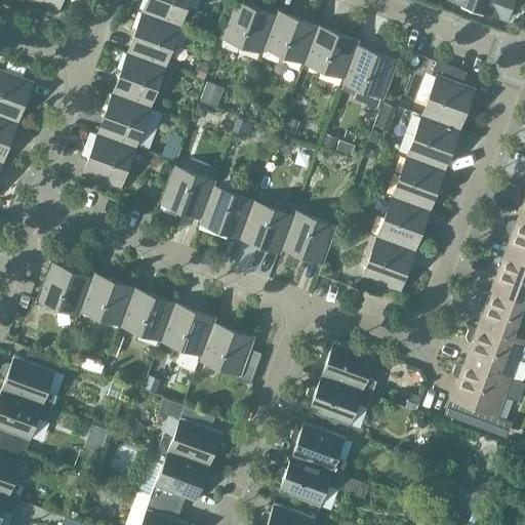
[(62,0),(32,0),(58,10),(62,0)]
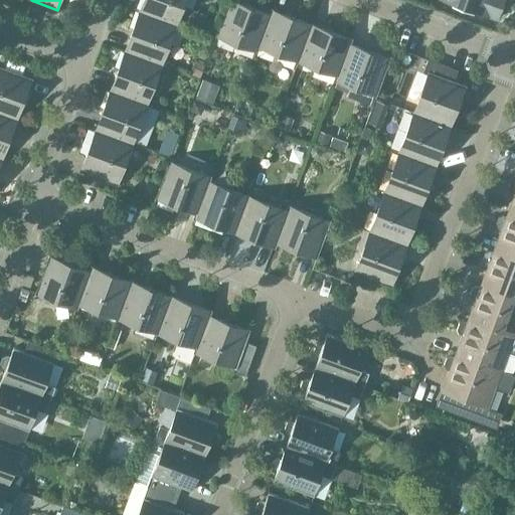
[(144,0),(140,11),(177,25),(185,0),(144,0)]
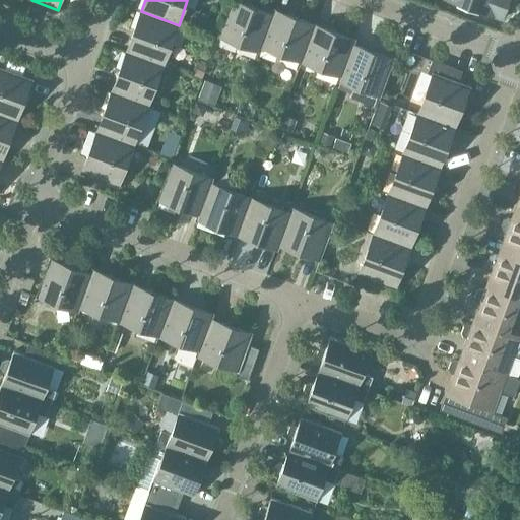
[(231,0),(217,37),(258,51),(273,9),(271,13),(234,0),(231,0)]
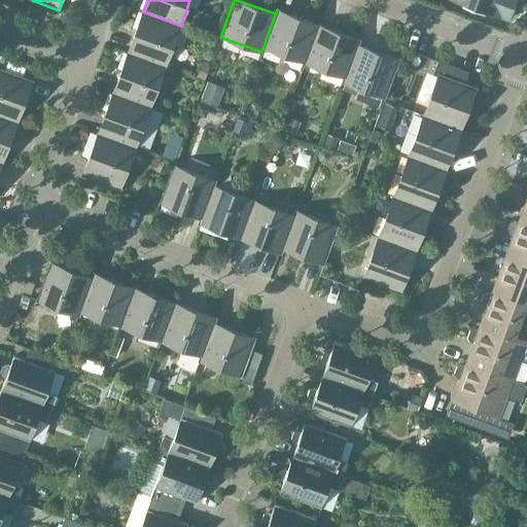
[(455,0),(510,21),(510,20),(516,15),(515,8),(517,0),(455,0)]
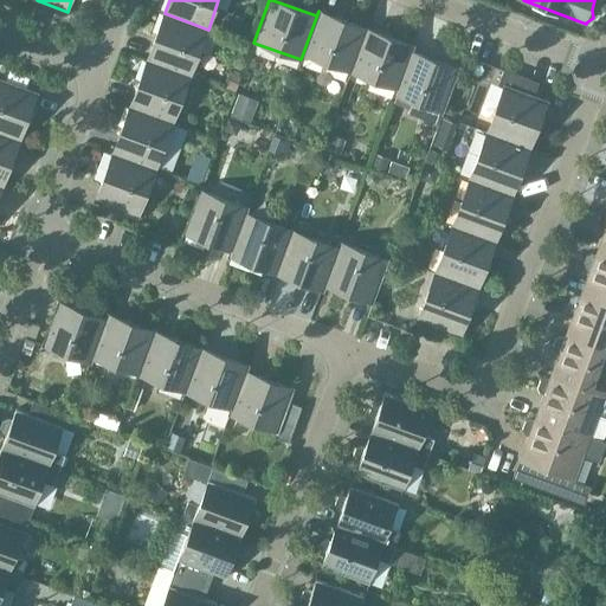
[(305,56),(350,72),(367,28),(318,11),(301,59),(303,60),(305,56)]
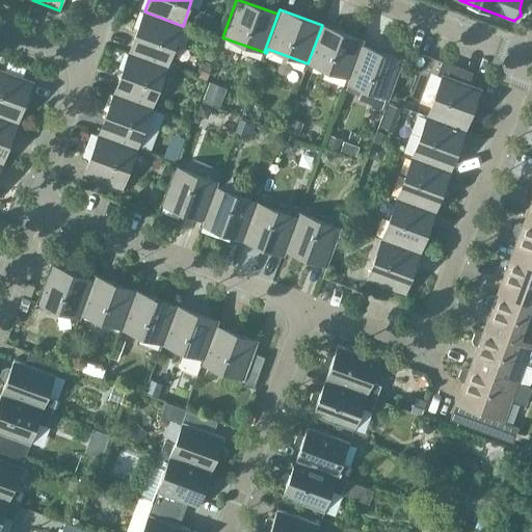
[(129,53),(167,67),(183,26),(144,11),(129,53)]
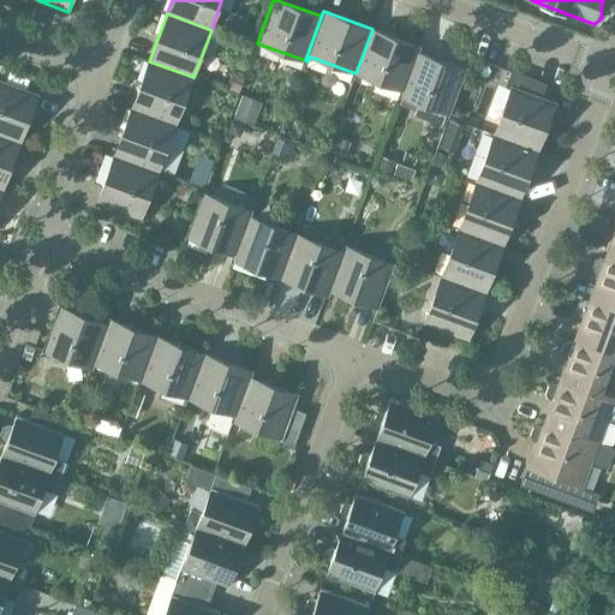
[(399,95),(401,96),(421,47),(372,29),(356,73),(401,90),(399,95)]
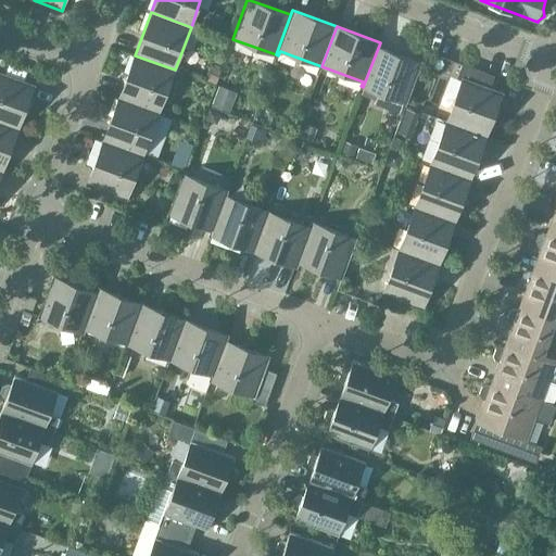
[(380,42),(363,87),(407,103),(421,63),(379,48),(380,42)]
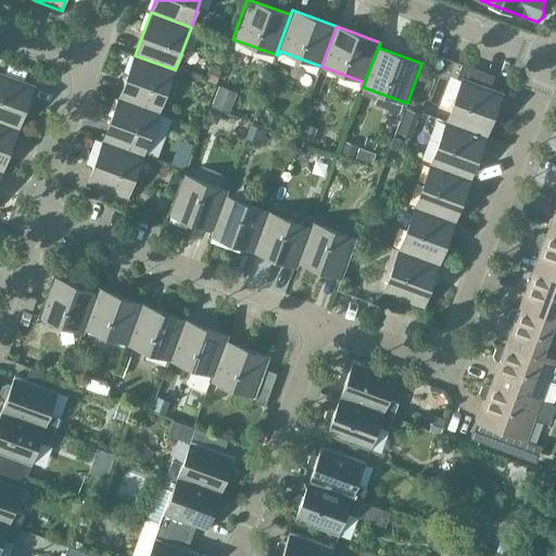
[(175,70),(135,55),(119,98),(160,113),(175,70)]
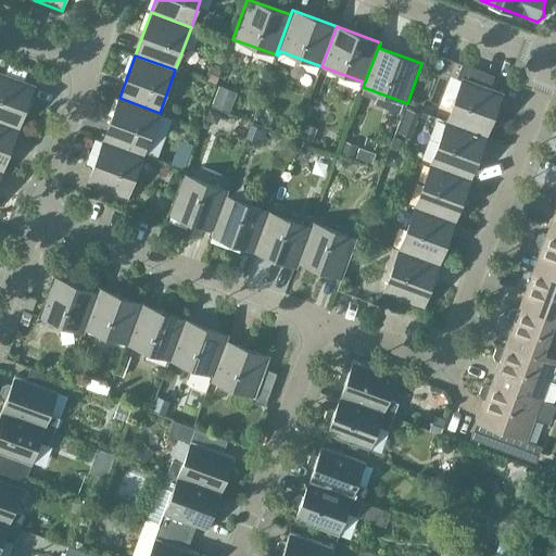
[(465,79),(490,88),(494,76),(462,64),(457,76),(463,78),(463,77),(465,78),(465,79)]
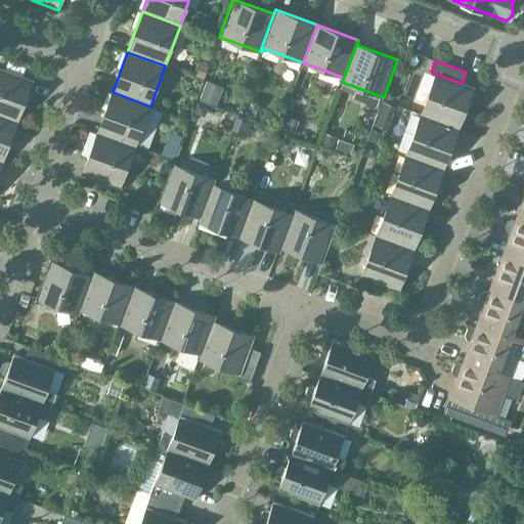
[(0,68),(0,115),(17,122),(33,80),(0,68)]
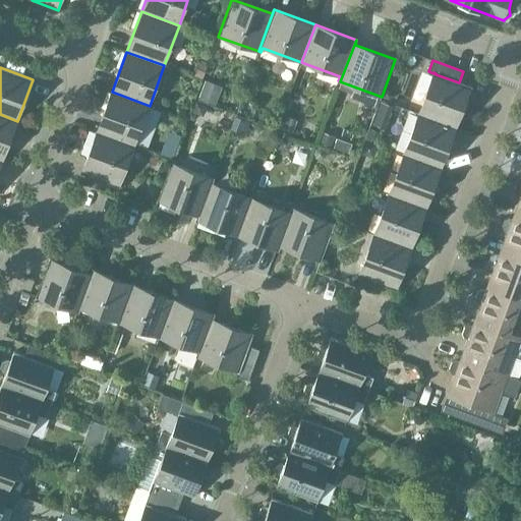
[(433,73),(418,114),(456,128),(471,87),(469,85),(469,87),(459,82),(436,74),(436,73),(433,72),(433,73)]
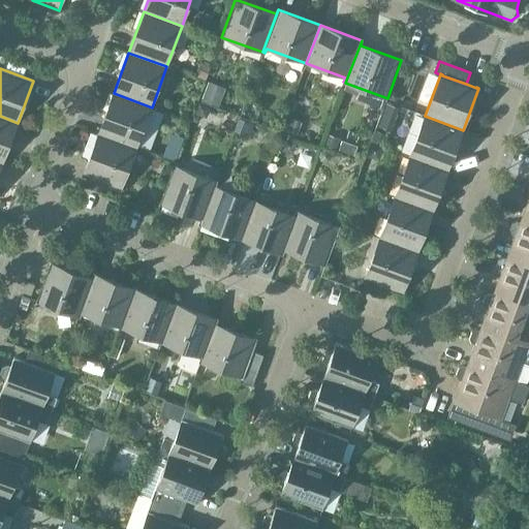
[(114,93),(98,134),(136,148),(152,107),(114,93)]
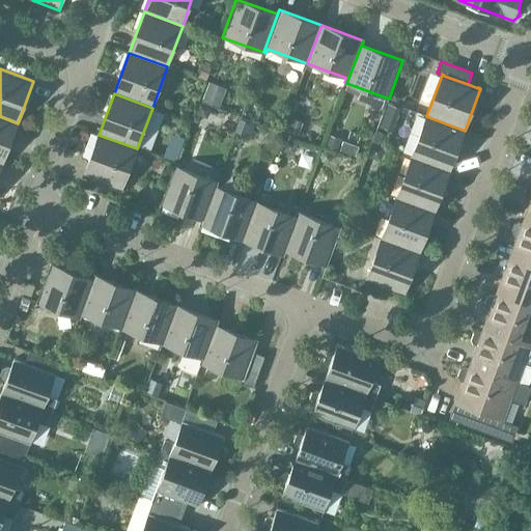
[(0,163),(2,164),(18,123),(0,116),(0,163)]
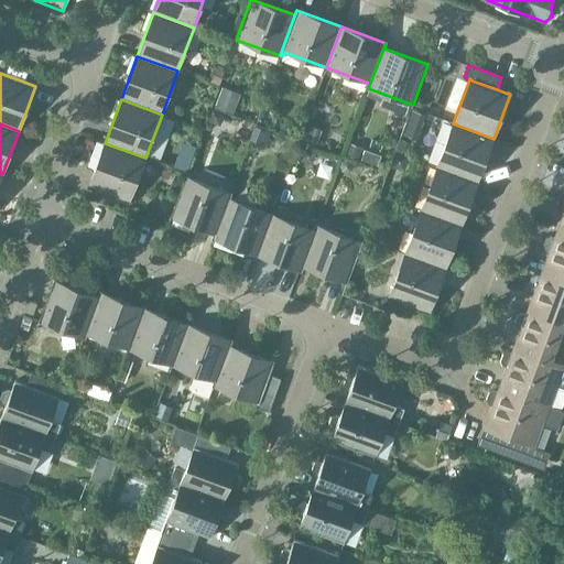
[(453,123),(437,166),(477,182),(494,139),(453,123)]
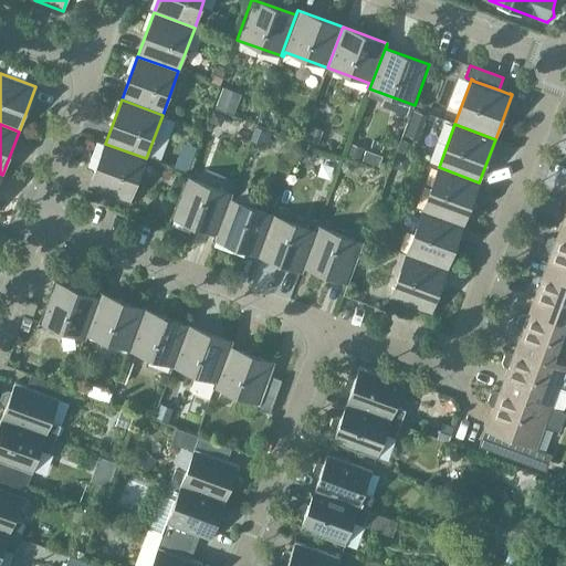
[(146,158),(105,144),(88,188),(129,203),(146,158)]
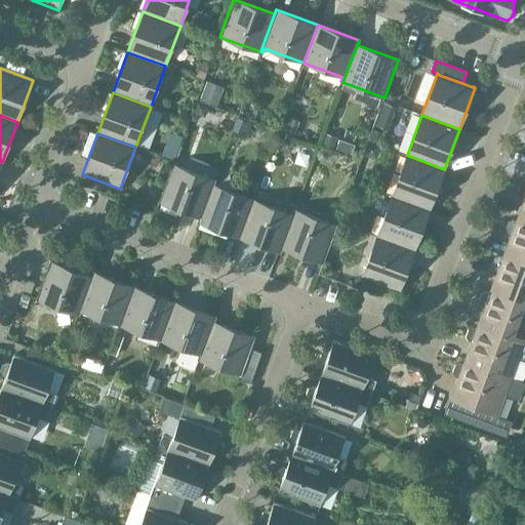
[(407,155),(392,196),(430,209),(444,169),(407,155)]
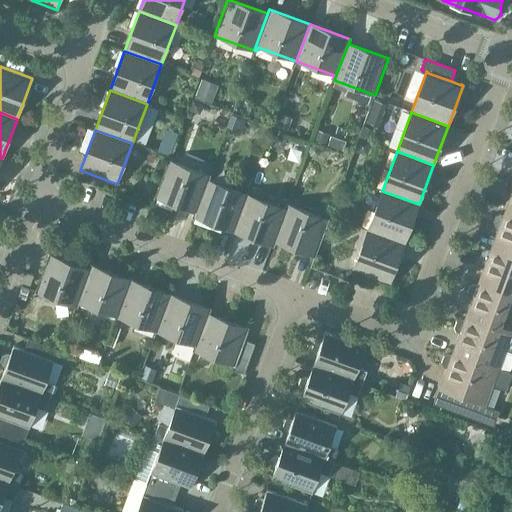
[(193,216),(193,217),(208,175),(168,160),(155,197),(194,212),(193,216)]
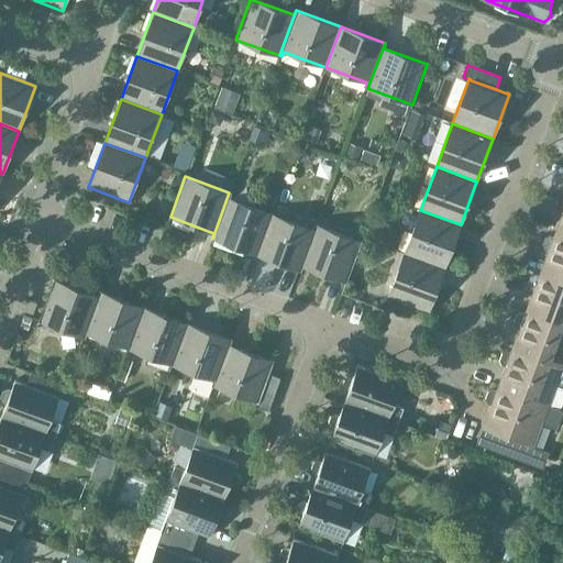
[(212,239),(256,254),(272,214),(230,199),(232,194),(229,192),(212,239)]
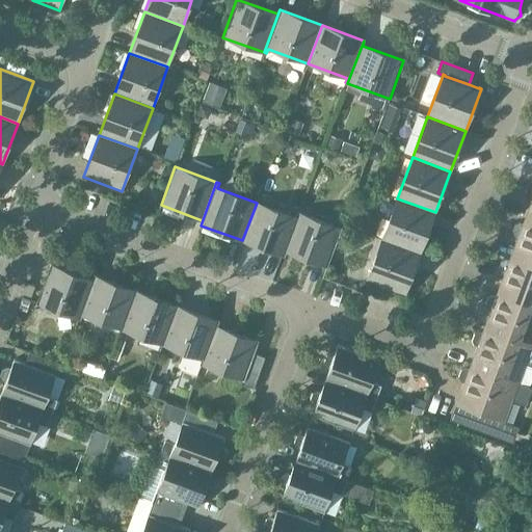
[(435,212),(397,198),(382,239),(420,254),(435,212)]
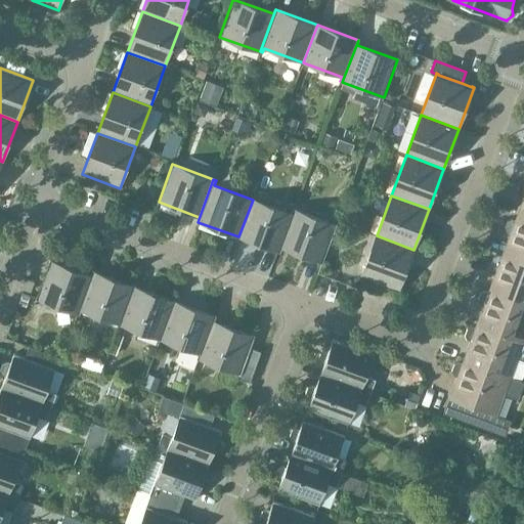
[(253,200),(238,236),(279,252),(296,210),(294,209),(292,214),(253,200)]
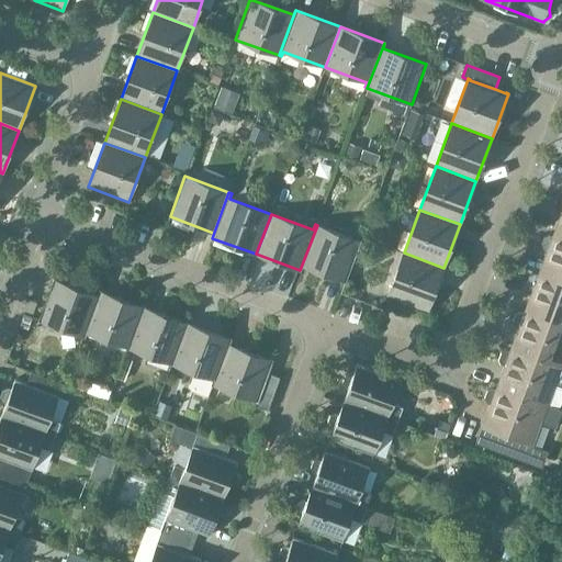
[(317,225),(300,270),(301,270),(303,266),(346,282),(361,242),(317,225)]
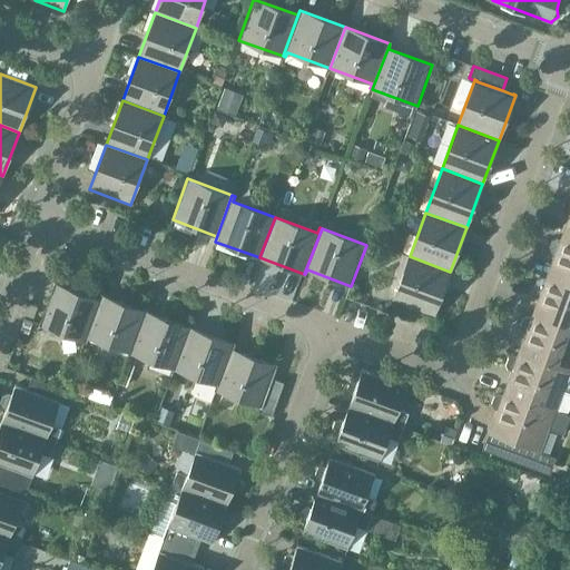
[(554,255),(547,276),(569,284),(569,239),(561,237),(560,239),(557,238),(551,241),(549,248),(551,254),(554,255)]
